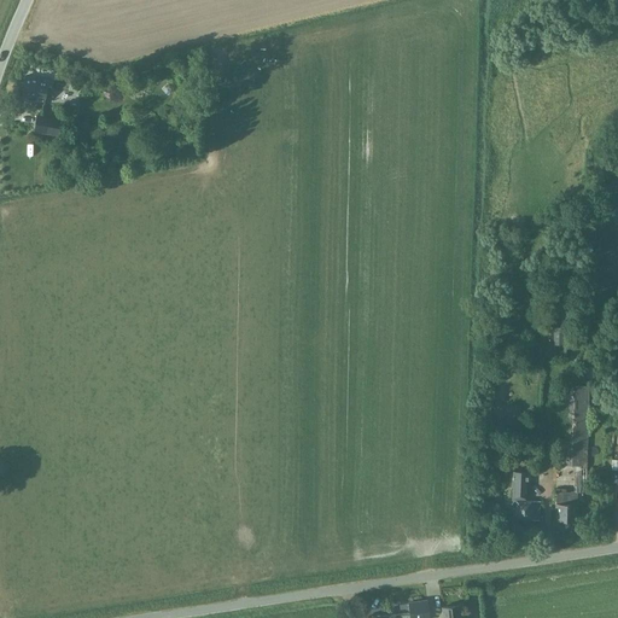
[(25,75),(21,99),(44,103),(46,89),(50,91),(51,80),(25,75)]
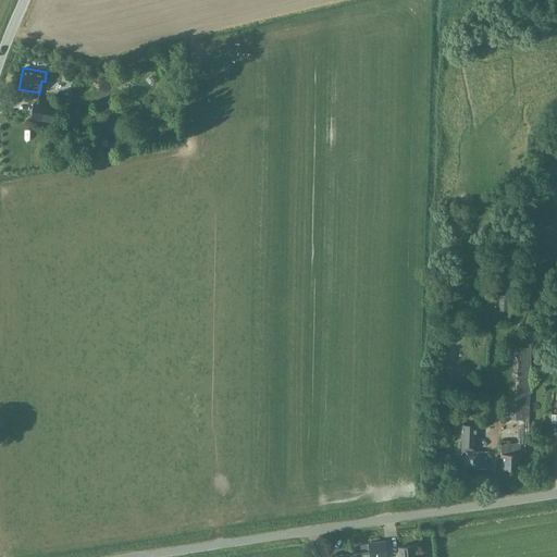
[(29,118),(51,121),(53,108),(32,104),(29,118)]
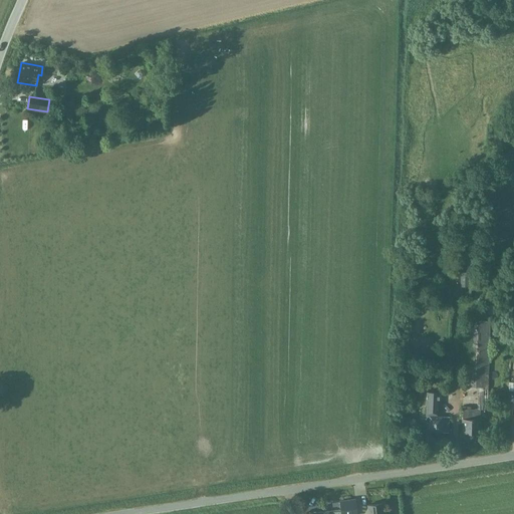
[(459,271),(459,286),(469,286),(469,271),(459,271)]
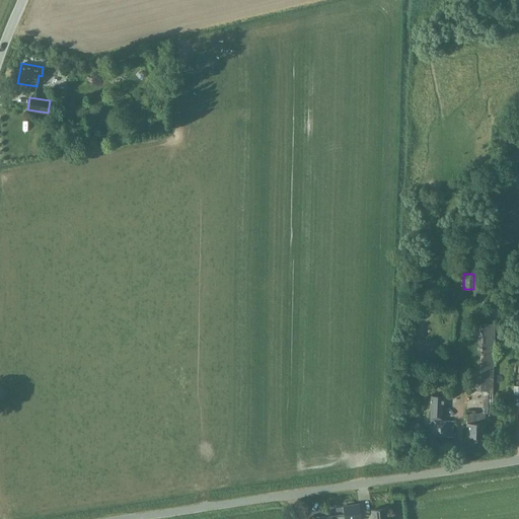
[(485,413),(492,414),(495,325),(468,324),(466,390),(482,390),(482,415),(466,415),(465,439),(484,440),(485,413)]
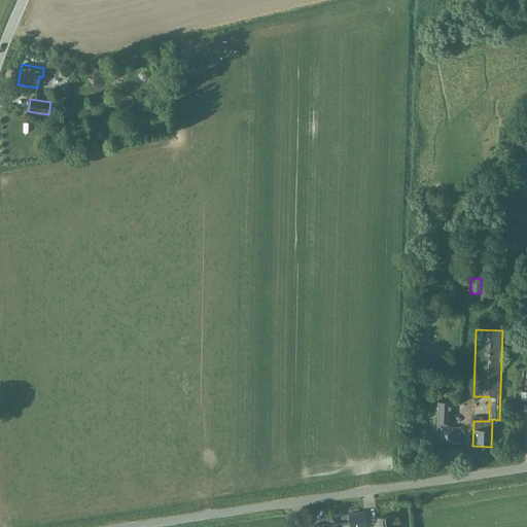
[(436,403),(436,426),(437,426),(436,443),(459,444),(460,428),(449,427),(449,405),(436,403)]
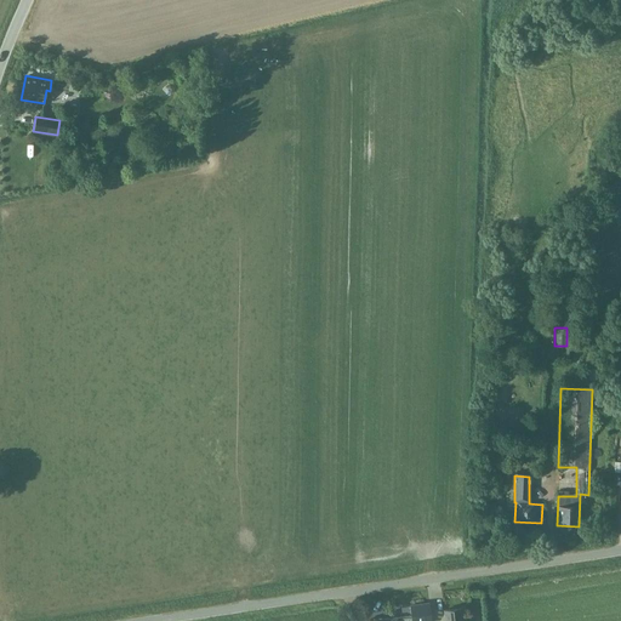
[(431,620),(429,602),(409,604),(410,615),(411,620),(431,620)]
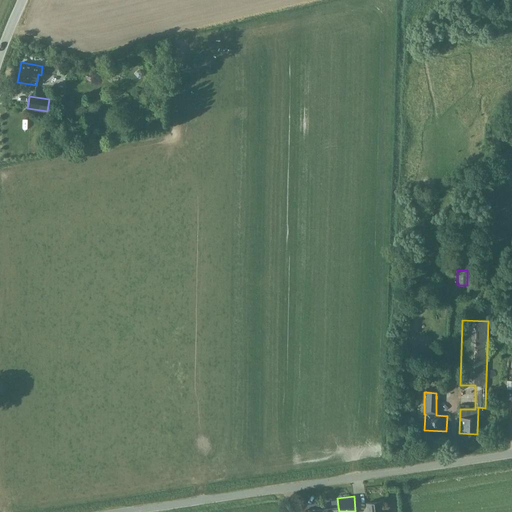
[(380,511),(380,501),(366,502),(367,511),(380,511)]
